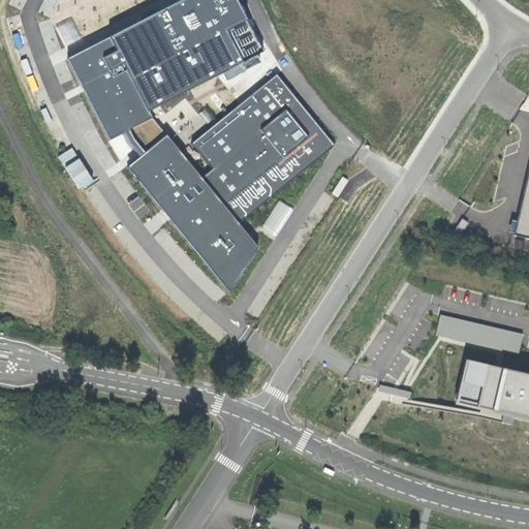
[(213,169),(201,178),(239,224),(335,146),(277,74),(191,144),(213,169)]
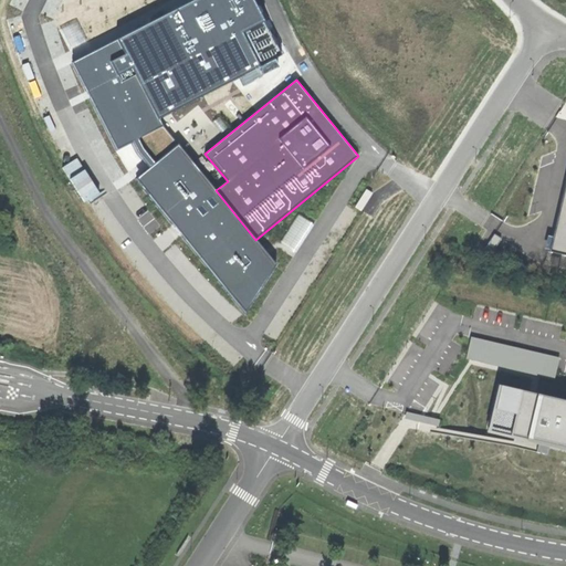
[(178,145),(136,178),(245,313),(276,265),(266,253),(255,240),(216,190),(178,145)]
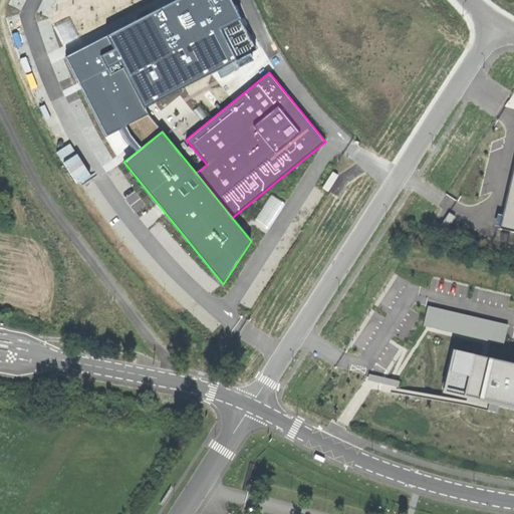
[(513,169),(501,227),(513,229),(513,169)]
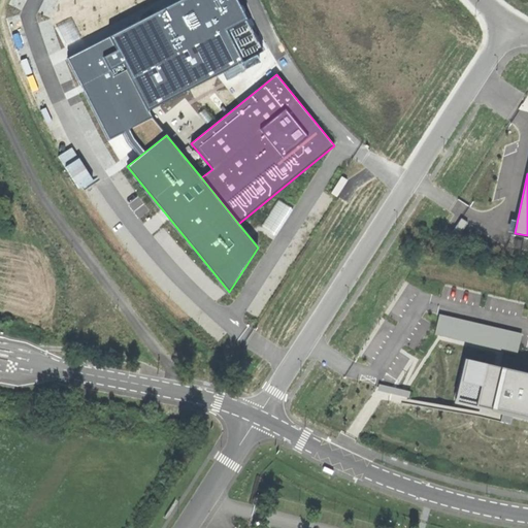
[(521,333),(437,314),(432,335),(516,354),(521,333)]
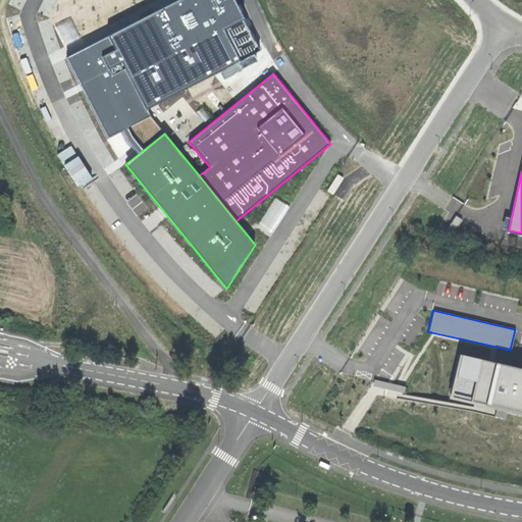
[(460,356),(450,399),(507,412),(521,415),(521,370),(490,363),(460,356)]
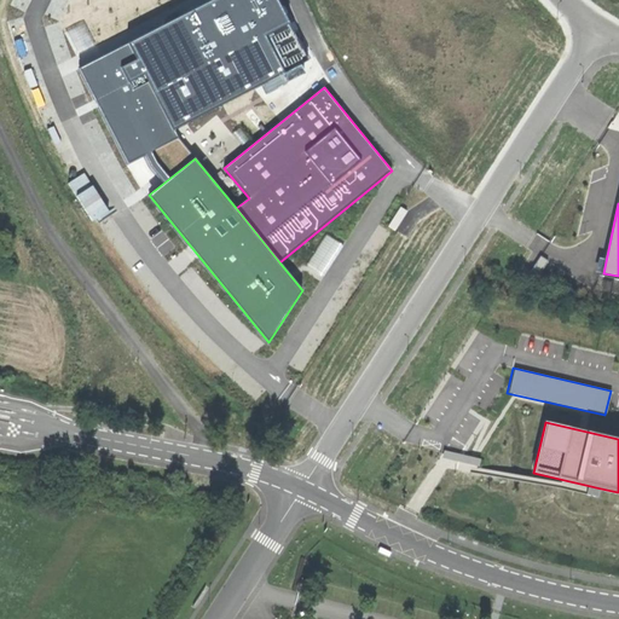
[(392,554),(393,551),(382,545),(380,550),(388,555),(391,556),(392,554)]
